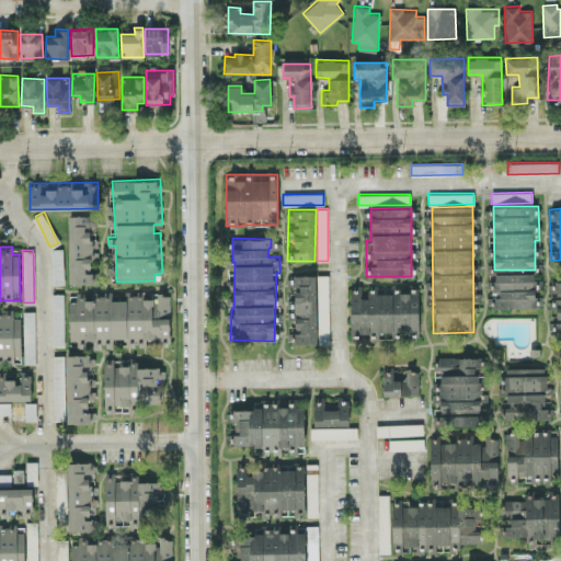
[(53,284),(64,283),(63,251),(52,252),(53,284)]
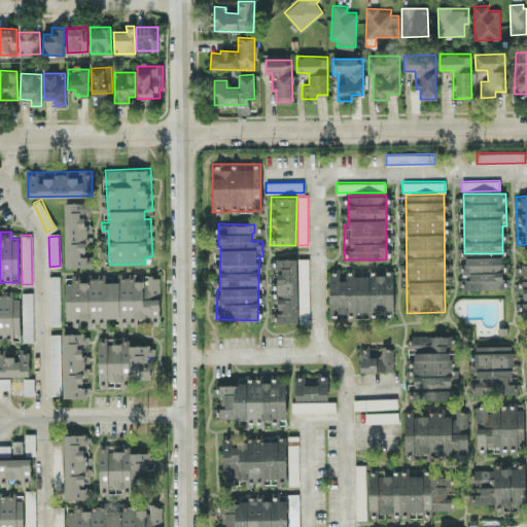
[(503,288),(502,256),(463,257),(464,288),(503,288)]
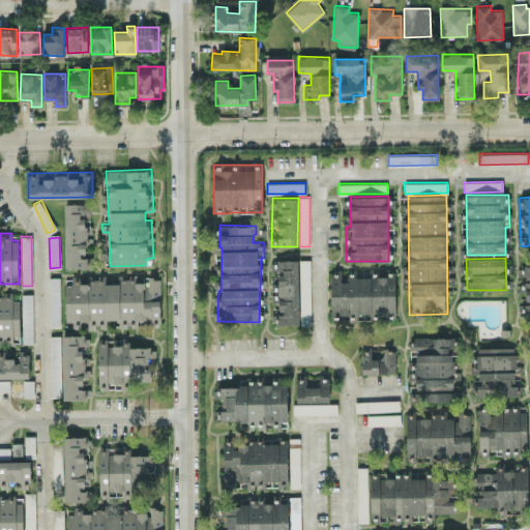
[(298,259),(277,259),(277,324),(298,324),(298,259)]
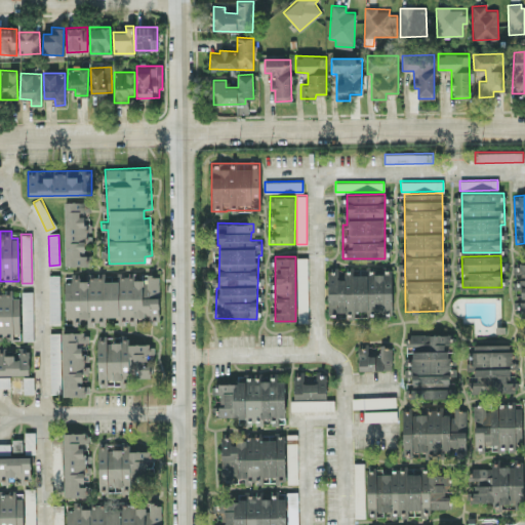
[(308,312),(308,256),(297,256),(298,313),(308,312)]
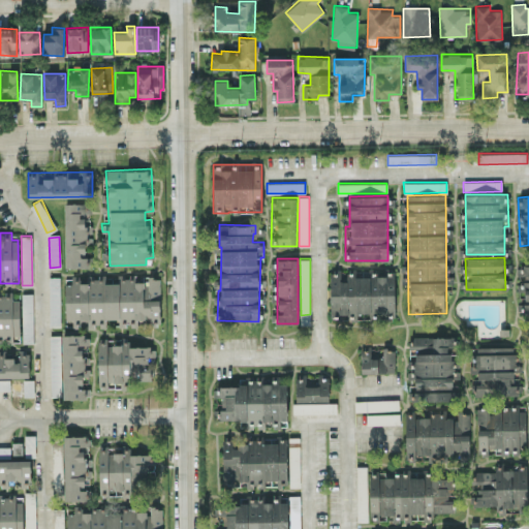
[(395,316),(394,272),(330,274),(331,318),(395,316)]
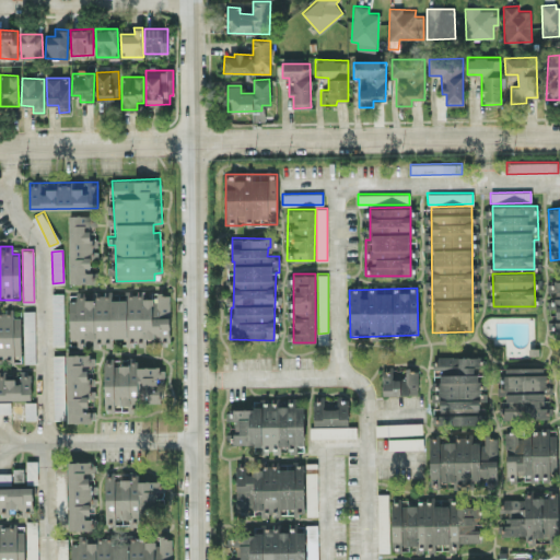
[(63,345),(63,293),(53,293),(53,345),(63,345)]
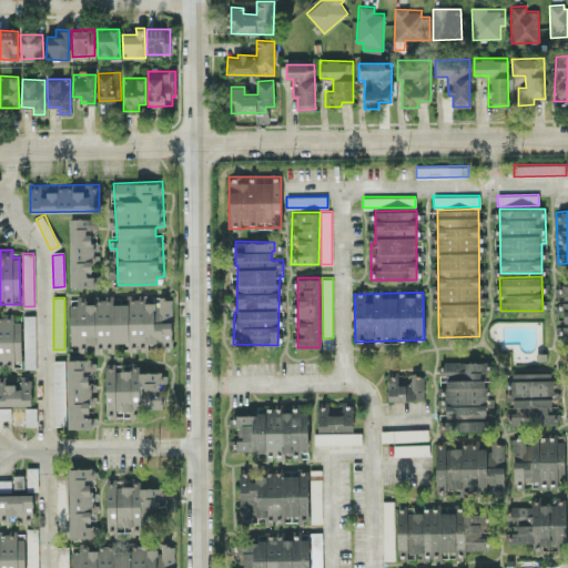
[(0,365),(21,366),(21,321),(13,321),(13,313),(4,313),(4,321),(0,321),(0,365)]
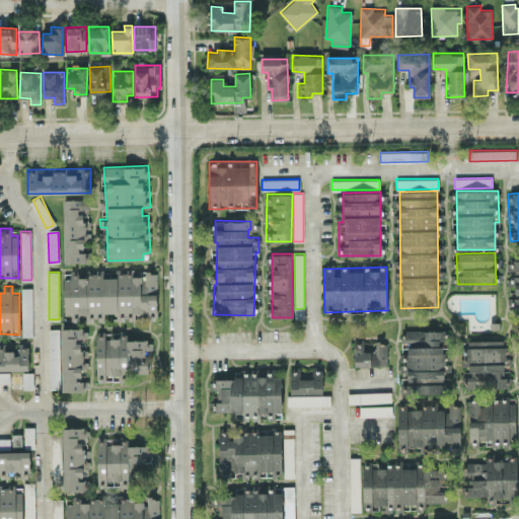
[(31,287),(21,287),(22,336),(32,336),(31,287)]
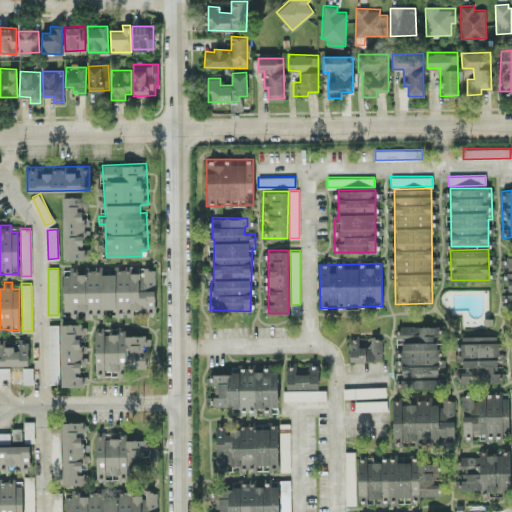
[(49,383),(59,383),(58,324),(48,324),(49,383)]
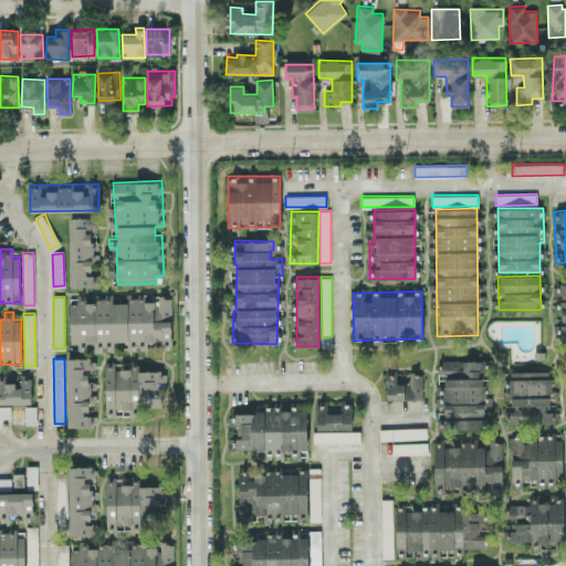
[(486,360),(443,359),(442,412),(485,413),(486,360)]
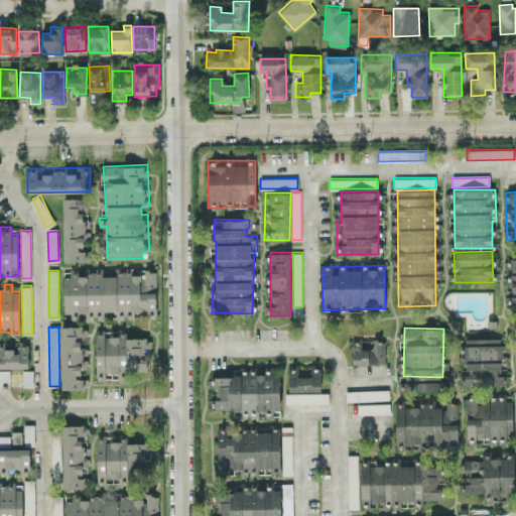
[(505,384),(504,374),(501,375),(501,338),(462,339),(462,366),(463,385),(505,384)]
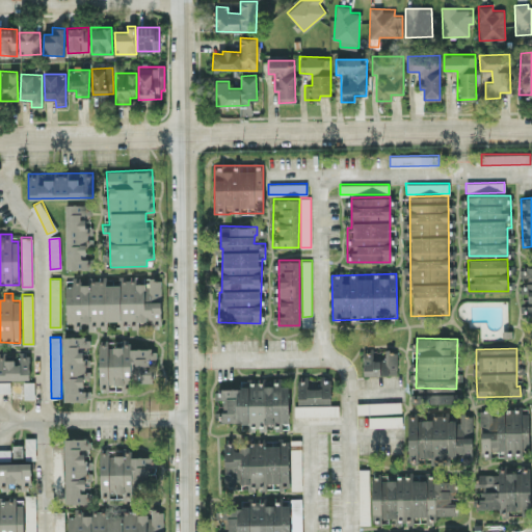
[(363,374),(397,375),(398,351),(363,350),(363,374)]
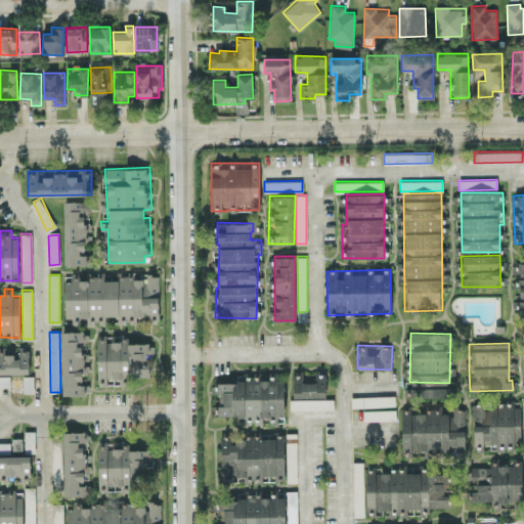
[(29,374),(29,348),(0,348),(0,386),(10,386),(10,374),(29,374)]
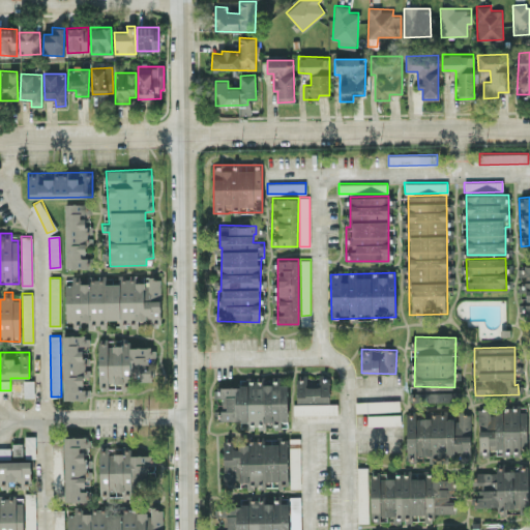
[(297,401),(329,402),(330,377),(297,376),(297,401)]
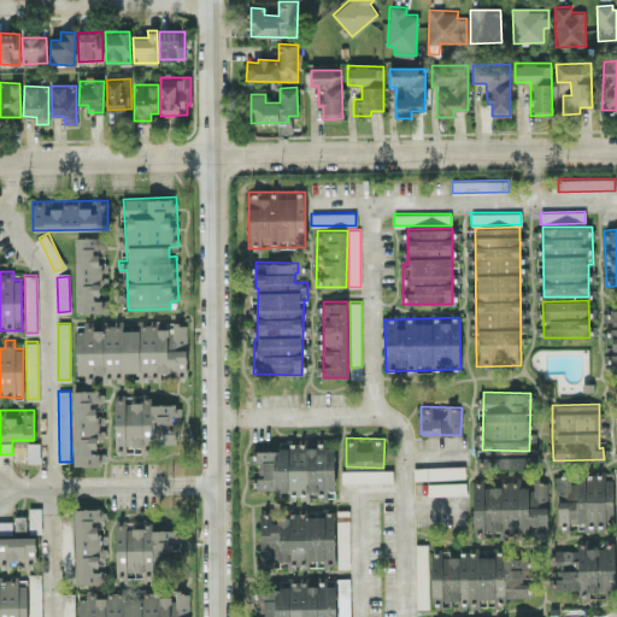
[(335,489),(334,444),(278,445),(278,450),(257,450),(258,489),(280,488),(280,495),(305,495),(305,489),(335,489)]
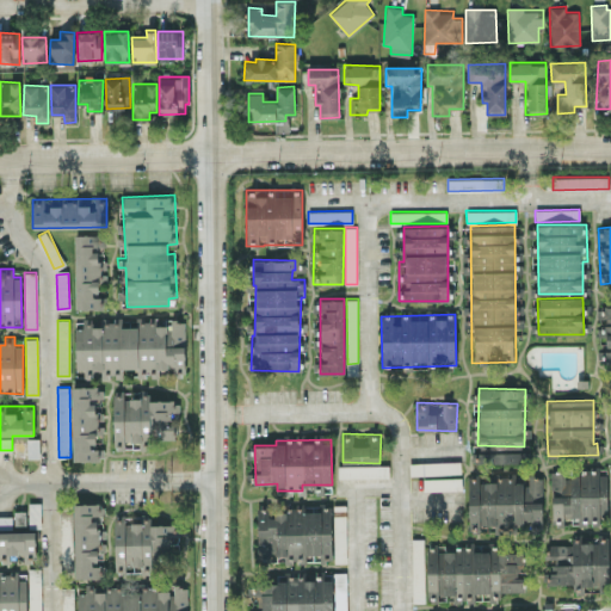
[(38,440),(13,440),(13,456),(39,456),(38,440)]
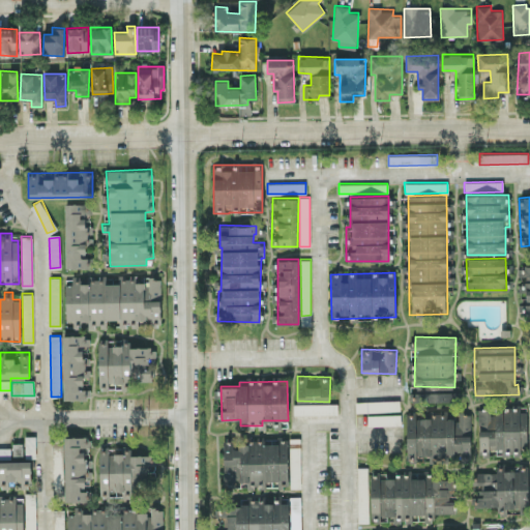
[(455,391),(414,392),(414,402),(455,400),(455,391)]
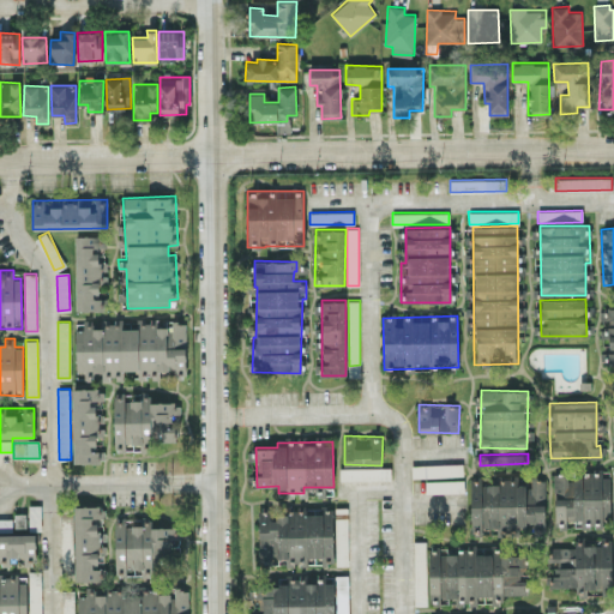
[(463,475),(463,463),(411,464),(411,477),(463,475)]
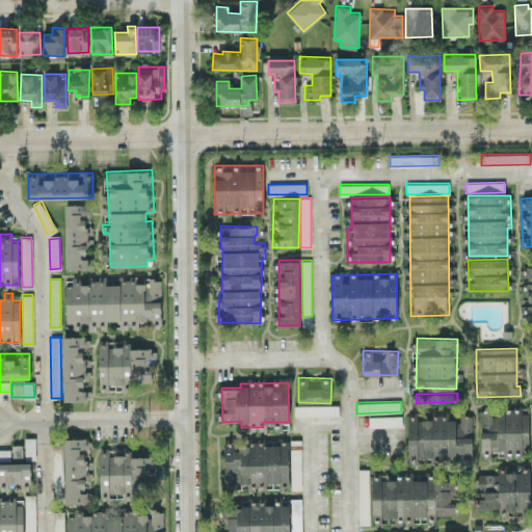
[(339,404),(294,404),(294,416),(339,415),(339,404)]
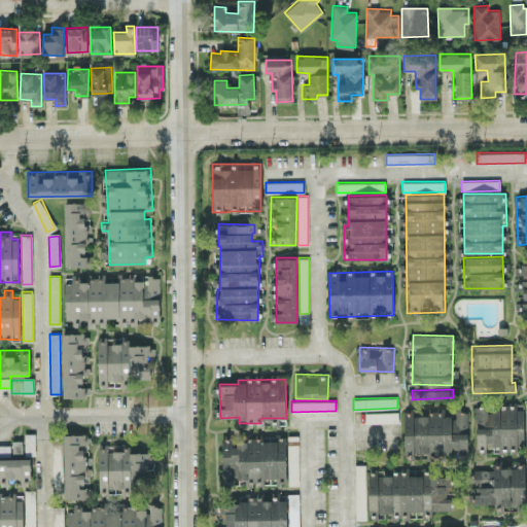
[(523,407),(501,407),(476,407),(476,448),(523,448),(523,407)]
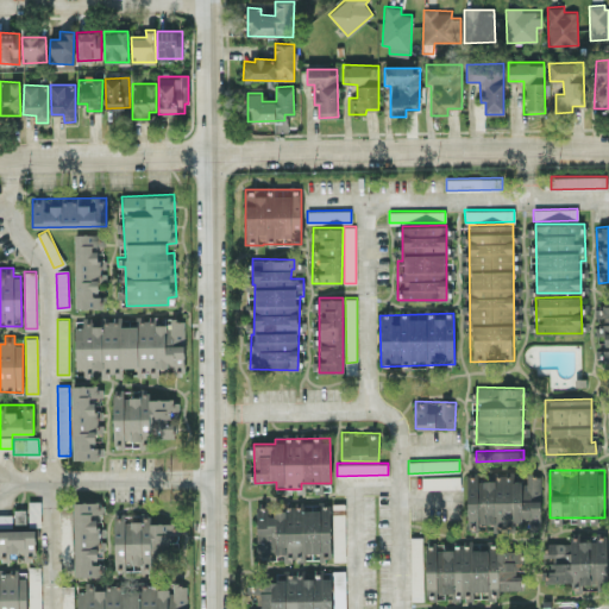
[(466,528),(496,529),(496,526),(520,526),(520,521),(540,521),(540,475),(526,473),(526,475),(496,473),(496,477),(468,477),(466,528)]
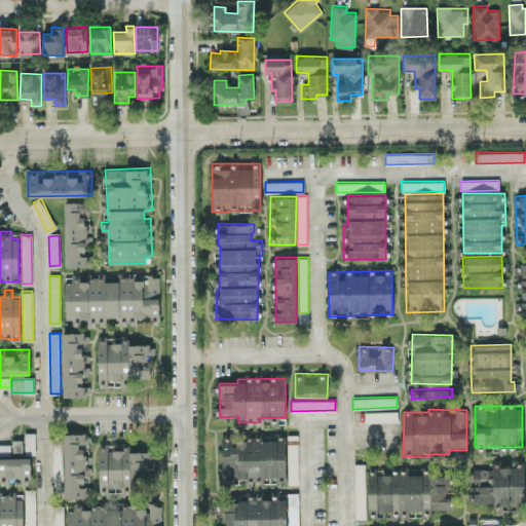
[(364,412),(364,421),(398,421),(398,411),(364,412)]
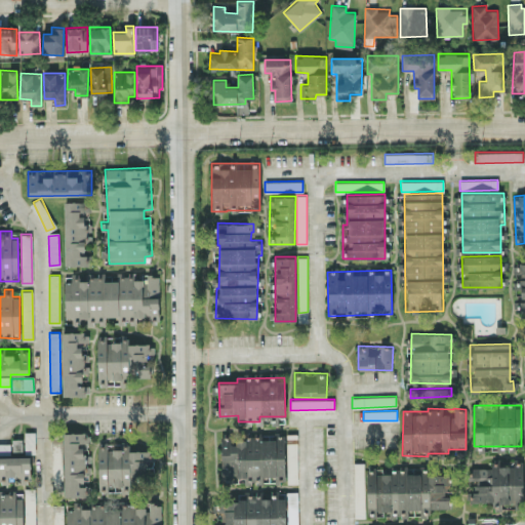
[(63,433),(65,496),(86,496),(85,483),(84,483),(84,444),(90,444),(90,432),(63,433)]
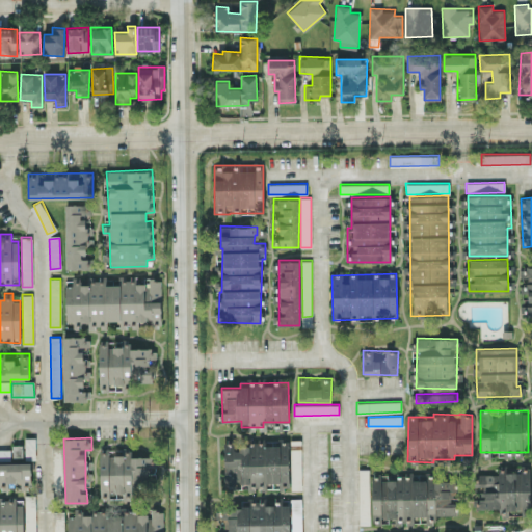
[(224,488),(241,488),(241,484),(280,484),(280,486),(289,486),(289,441),(246,441),(223,441),(224,488)]
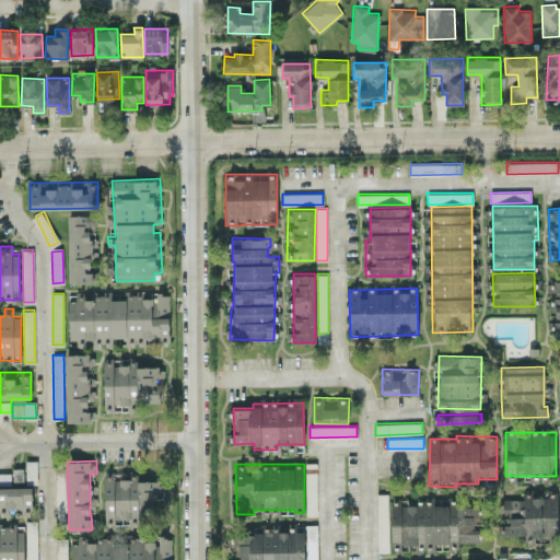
[(317,514),(318,466),(306,465),(305,514),(317,514)]
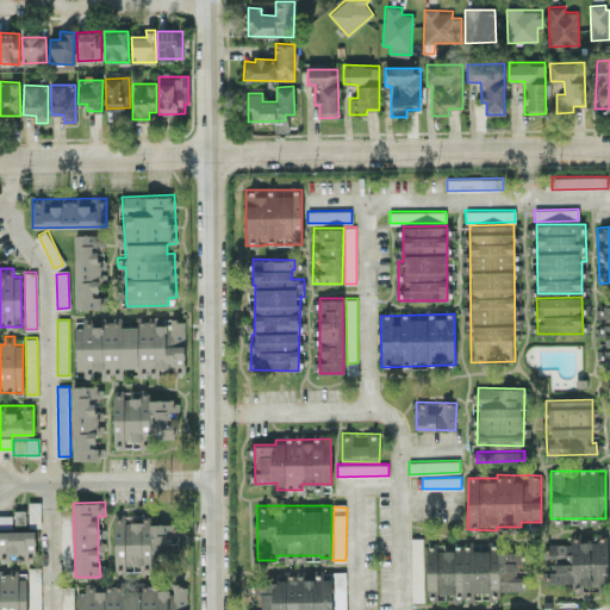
[(174,523),(150,523),(150,518),(124,518),(124,514),(113,515),(116,571),(175,568),(174,523)]
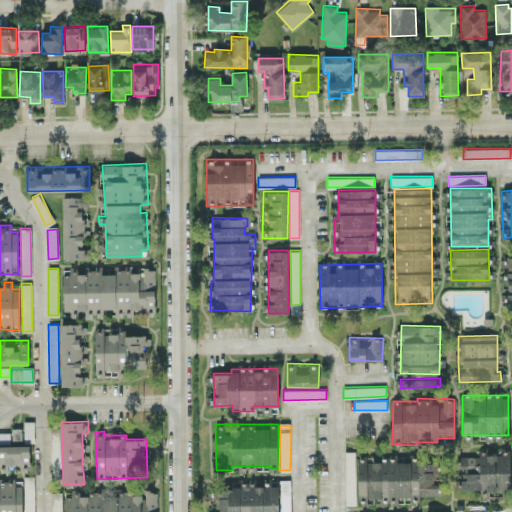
[(60,439),(52,439),(52,470),(60,470),(60,439)]
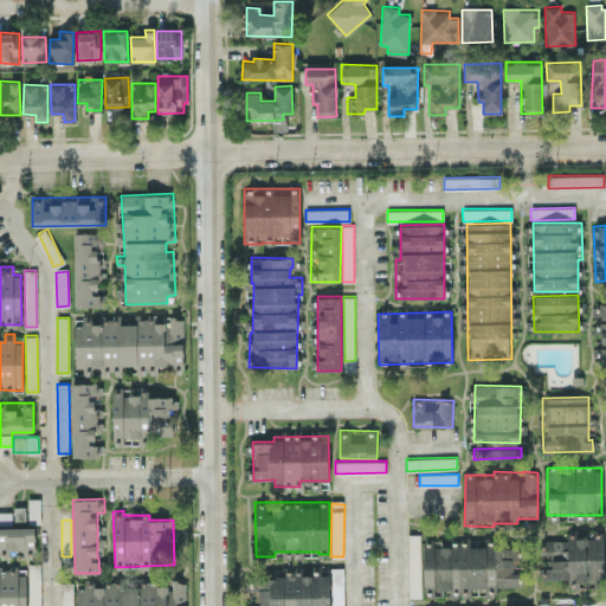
[(420,597),(420,533),(408,534),(408,597),(420,597)]
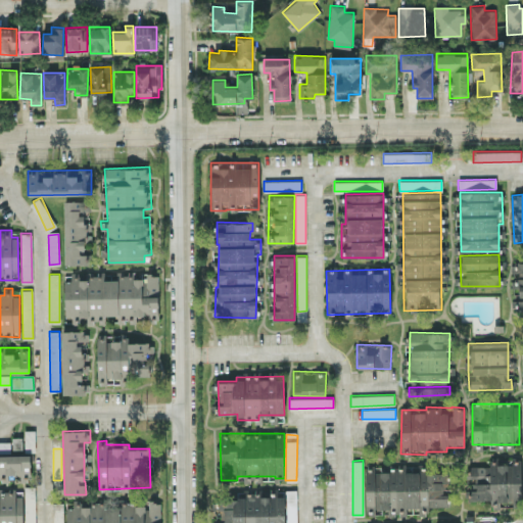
[(521,505),(520,464),(468,465),(468,500),(490,498),(490,506),(521,505)]
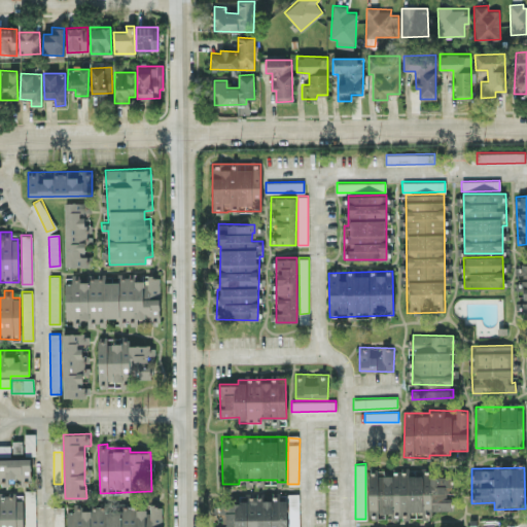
[(35,526),(36,490),(25,490),(25,526),(35,526)]
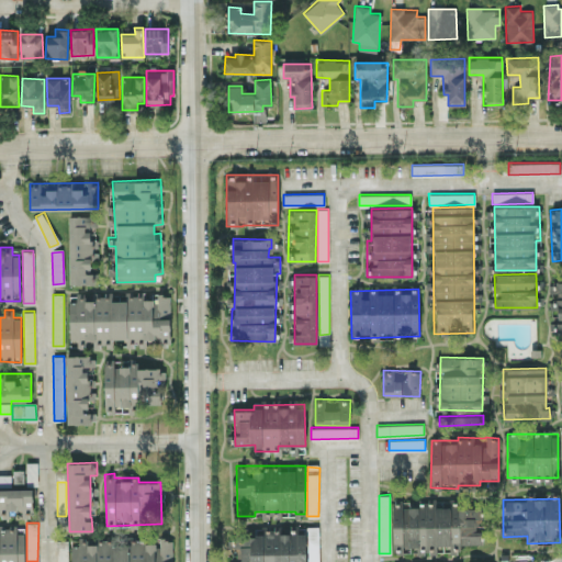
[(318,561),(318,528),(306,529),(306,561),(318,561)]
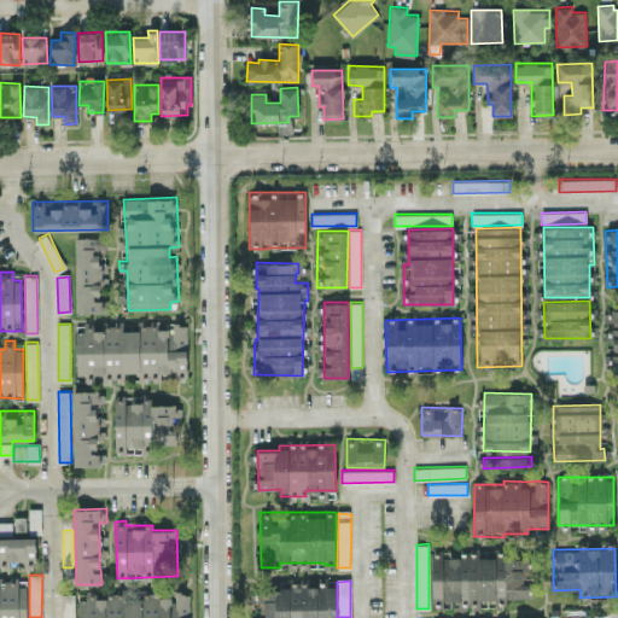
[(336,617),(336,587),(260,587),(260,616),(251,616),(250,617),(336,617)]
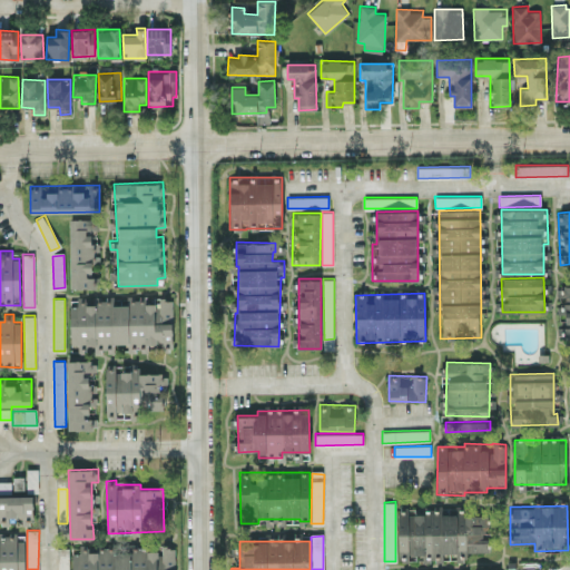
[(174,569),(174,549),(90,549),(90,546),(72,546),(71,569),(174,569)]
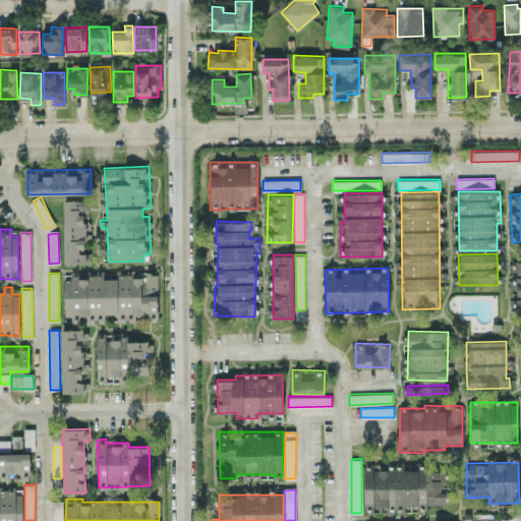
[(53,506),(52,520),(62,520),(62,506),(53,506)]
